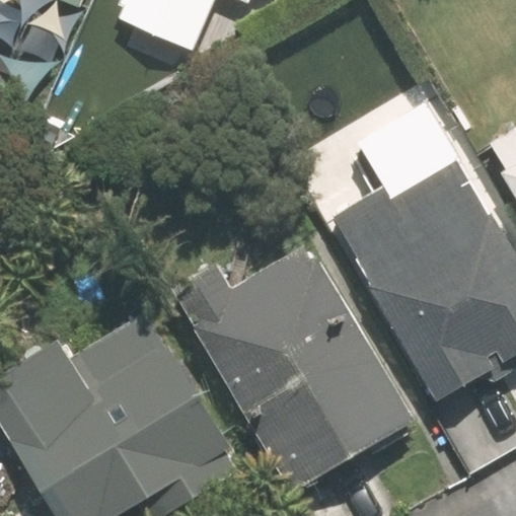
[(121,0),(114,18),(194,50),(213,0),(240,0),(251,4),(253,0),(121,0)]
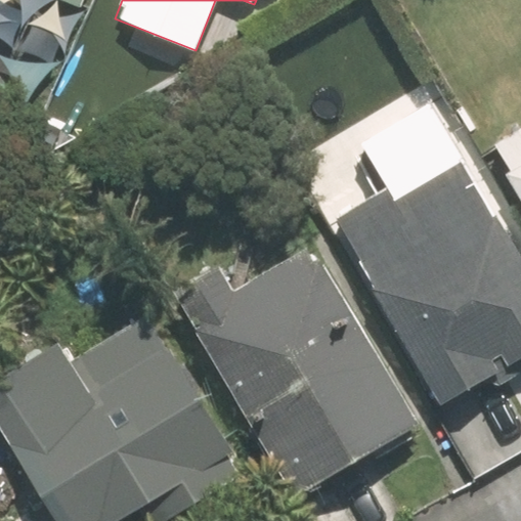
[(520,127),(486,147),(520,207),(520,127)]
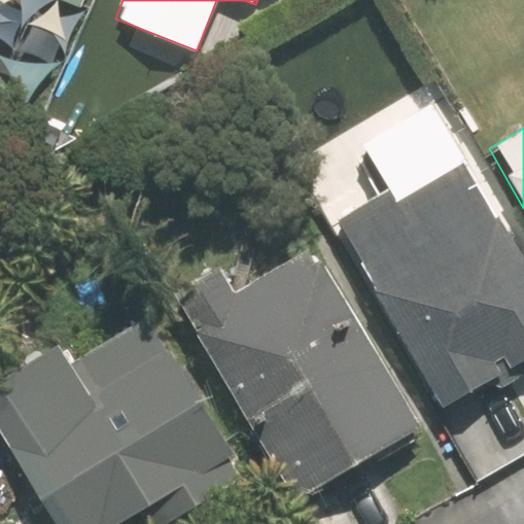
[(392,186),(336,218),(443,409),(523,362),(523,263),(467,162),(399,200),(392,186)]
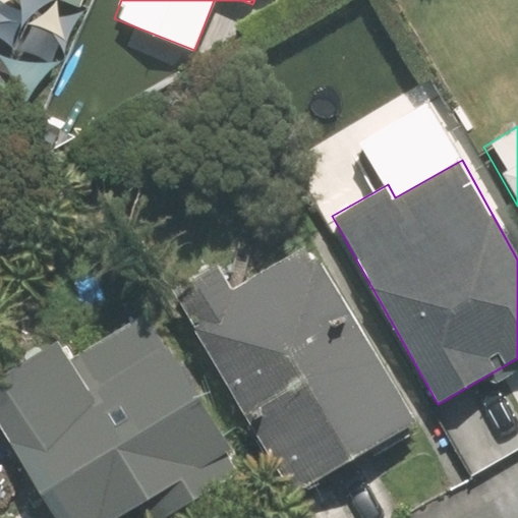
[(221,265),(172,293),(289,497),(416,423),(312,241),(234,287),(221,265)]
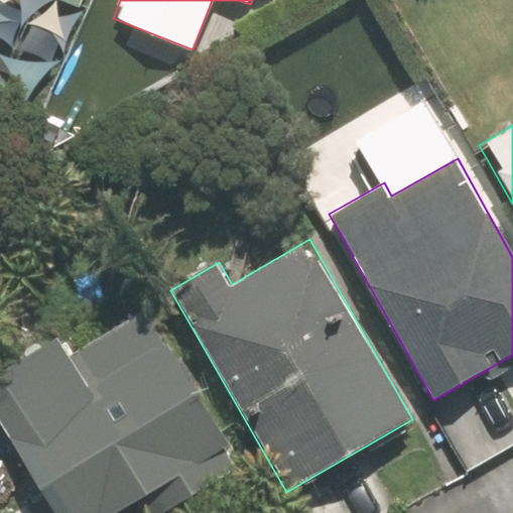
[(187,498),(240,466),(167,345),(151,355),(142,339),(117,354),(105,335),(66,359),(54,339),(0,371),(0,426),(51,512),(115,512),(175,477),(187,498)]
